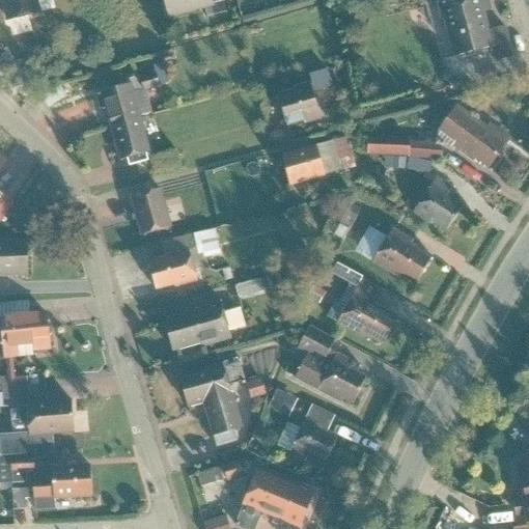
[(4,0),(9,21),(38,15),(34,0),(4,0)]
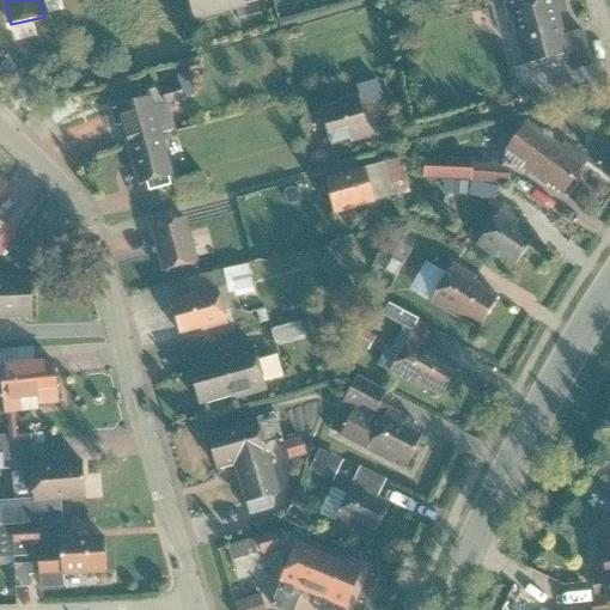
[(187,0),(193,20),(244,6),(243,0),(187,0)]
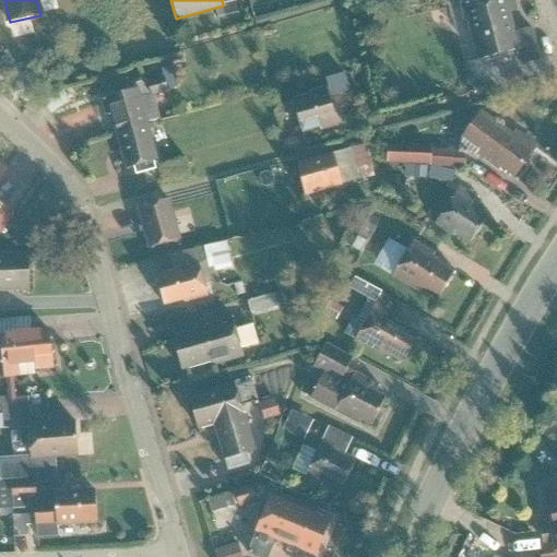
[(439,7),(437,0),(403,0),(407,14),(439,7)]
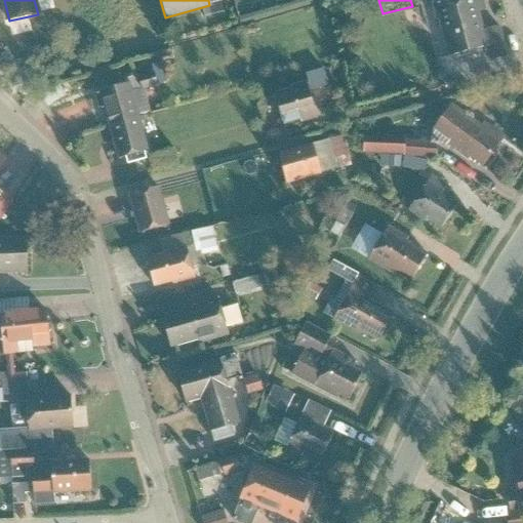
[(436,0),(433,1),(448,56),(492,44),(480,0),(436,0)]
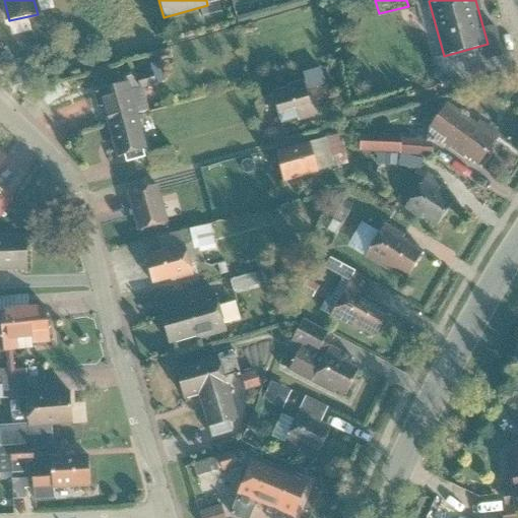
[(98,85),(107,121),(139,114),(130,78),(98,85)]
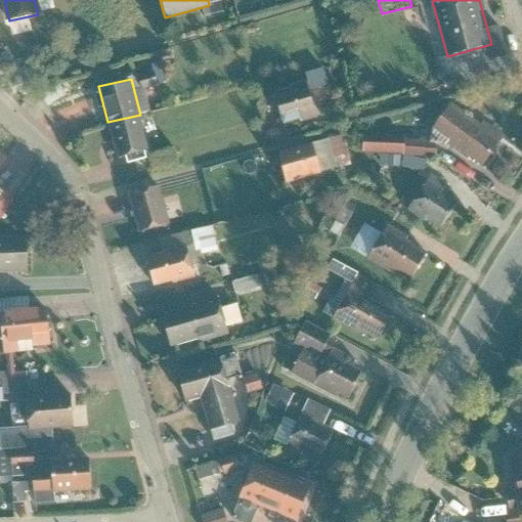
[(309,82),(272,94),(281,124),(319,112),(309,82)]
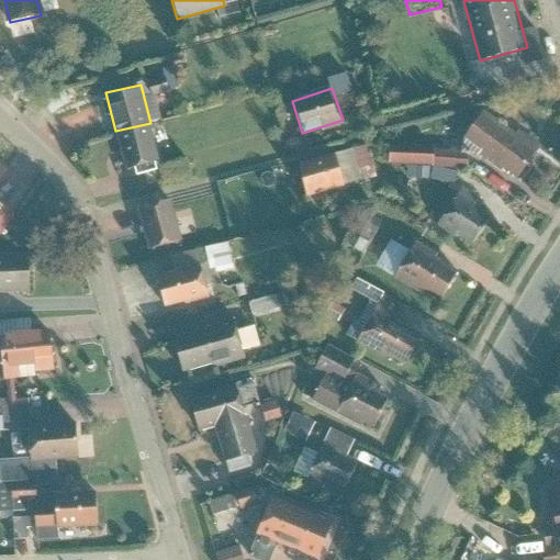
[(535,149),(480,111),(461,136),(517,175),(535,149)]
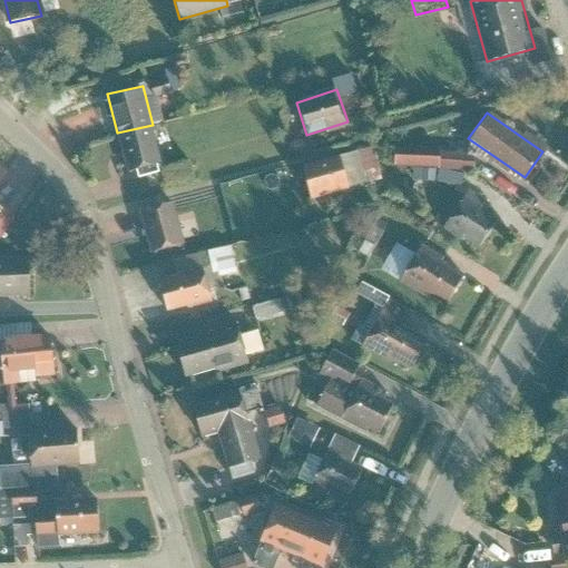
[(117,133),(126,172),(162,164),(153,125),(117,133)]
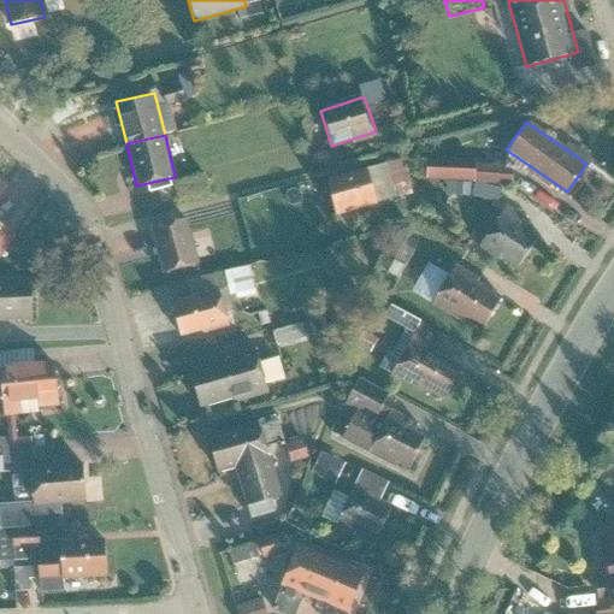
[(512,164),(425,158),(424,181),(511,187),(512,164)]
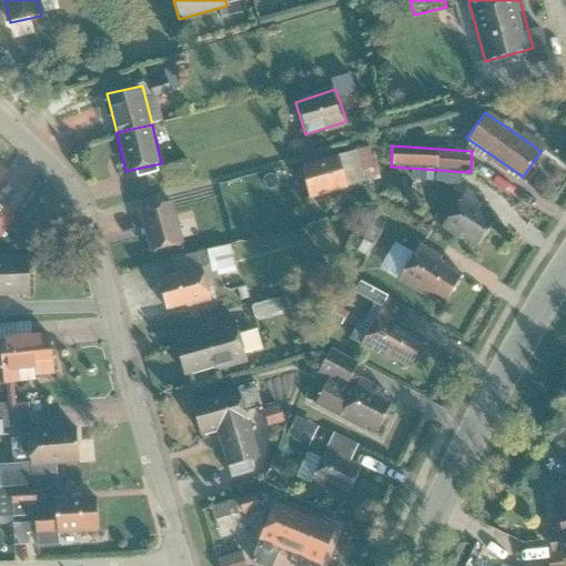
[(337,154),(299,167),(309,200),(349,187),(337,154)]
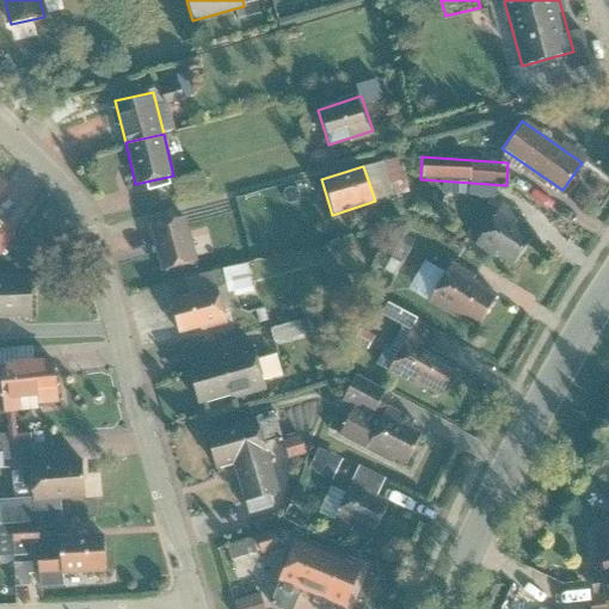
[(207,205),(205,213),(202,221),(231,231),(237,215),(207,205)]
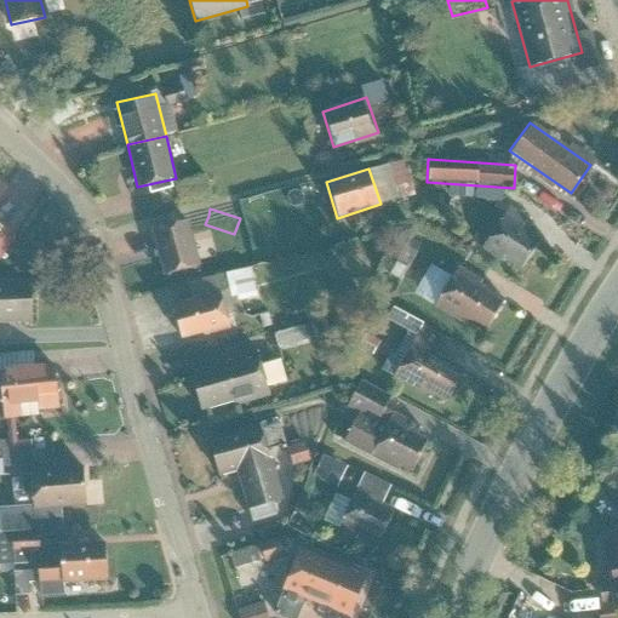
[(543,236),(501,210),(480,241),(522,269),(543,236)]
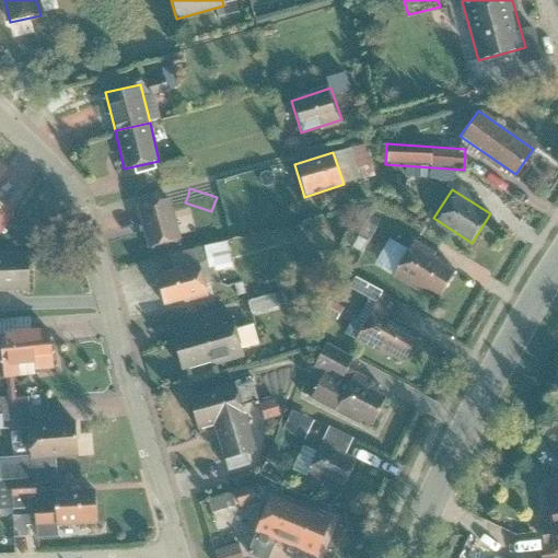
[(172,197),(136,208),(148,248),(185,237),(172,197)]
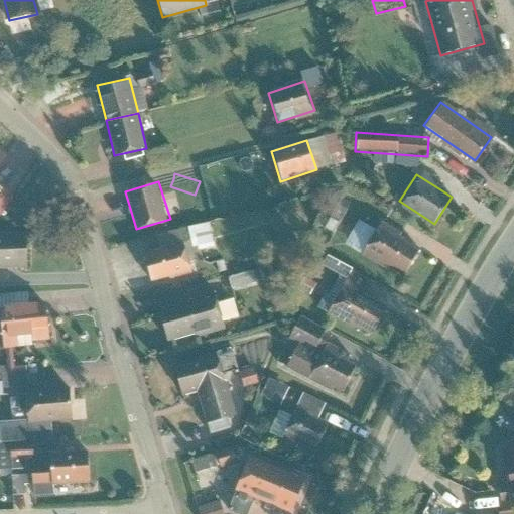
[(423,245),(378,219),(358,254),(404,279),(423,245)]
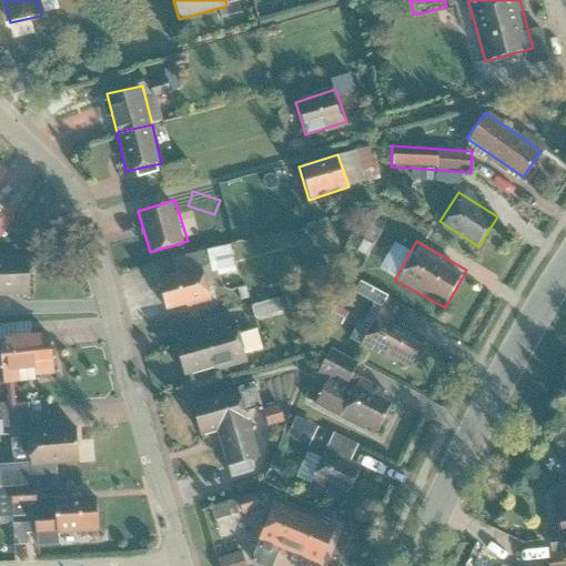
[(231,244),(208,249),(213,274),(235,271),(231,244)]
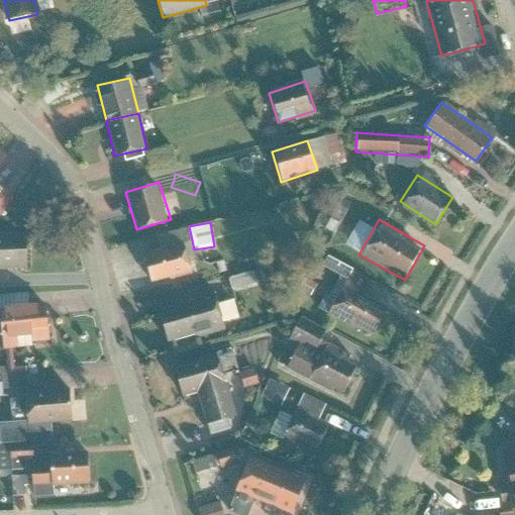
[(0,269),(28,269),(27,236),(0,236),(0,269)]
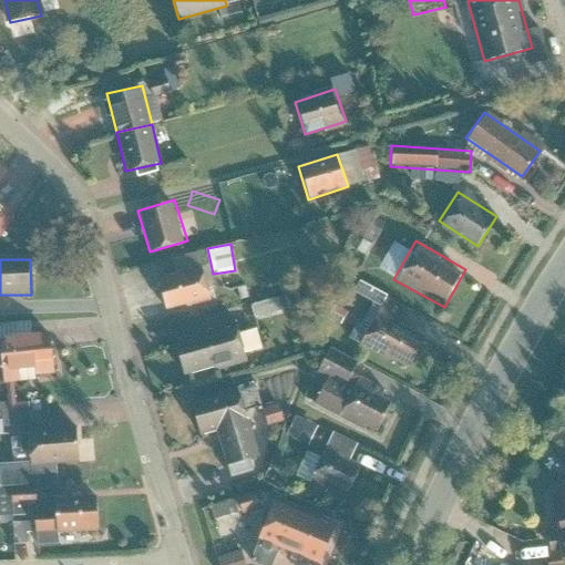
[(204,267),(157,278),(165,309),(212,298),(204,267)]
